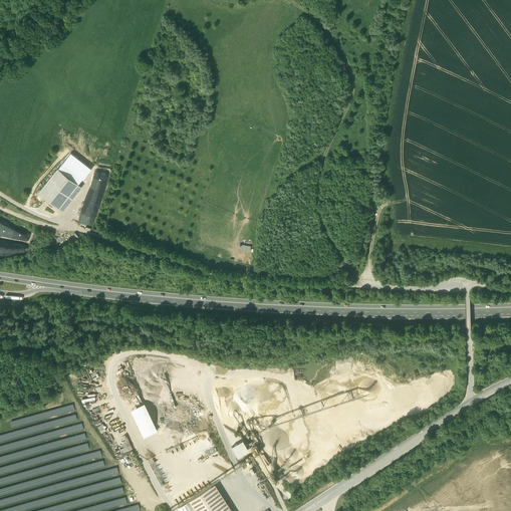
[(74,187),(55,171),(36,195),(55,210),(74,187)]
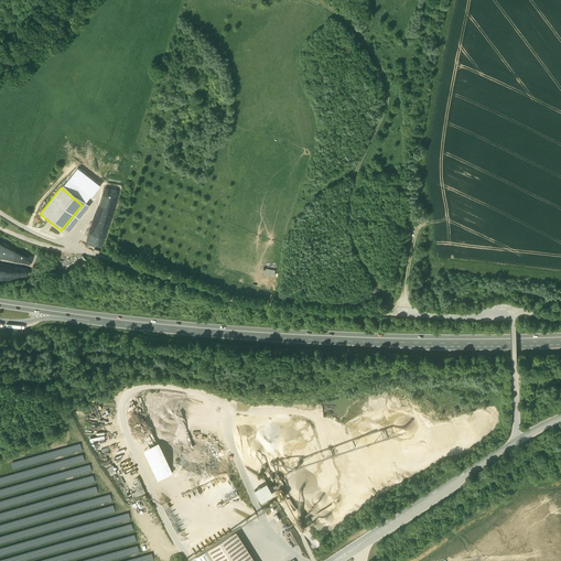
[(101,239),(107,213),(103,213),(97,212),(94,227),(95,227),(93,237),(101,239)]
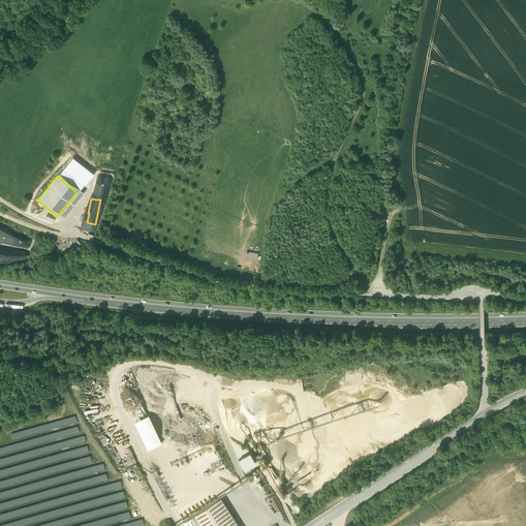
[(243,253),(242,259),(253,263),(255,256),(243,253)]
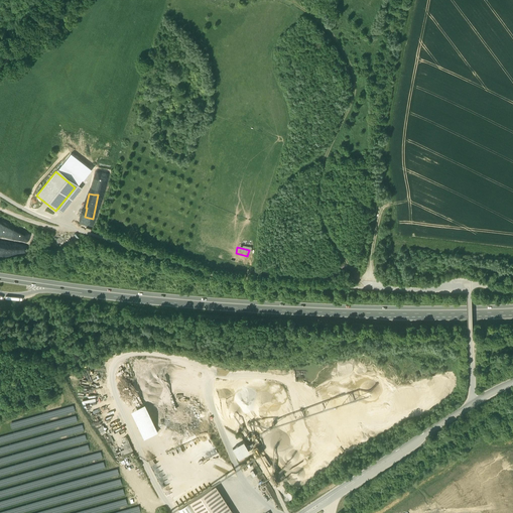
[(146,406),(132,412),(144,440),(158,435),(146,406)]
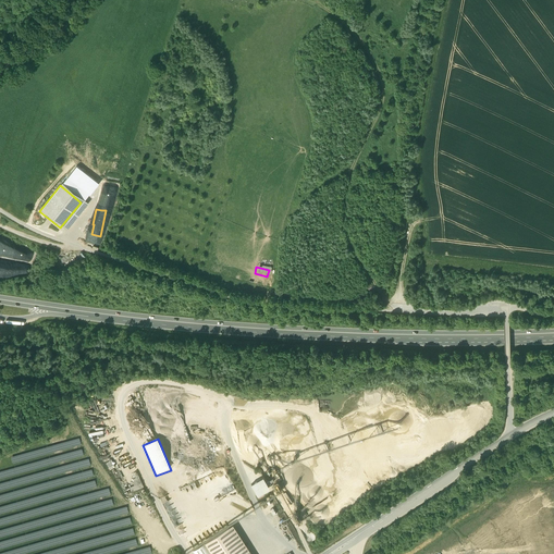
[(260,482),(248,489),(255,501),(267,493),(260,482)]
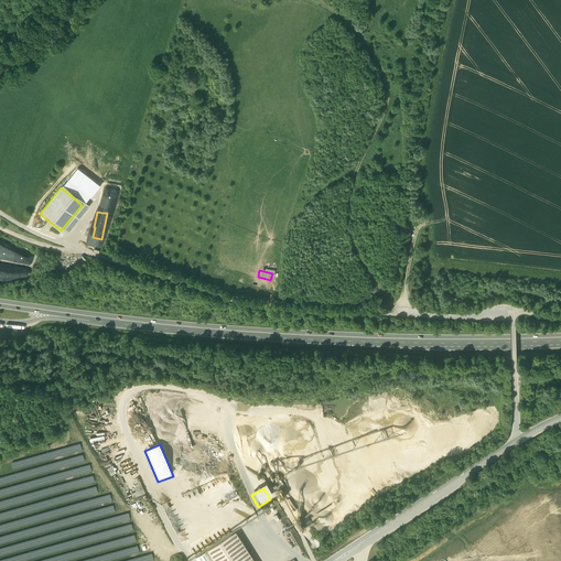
[(243,560),(228,538),(204,552),(209,560),(243,560)]
